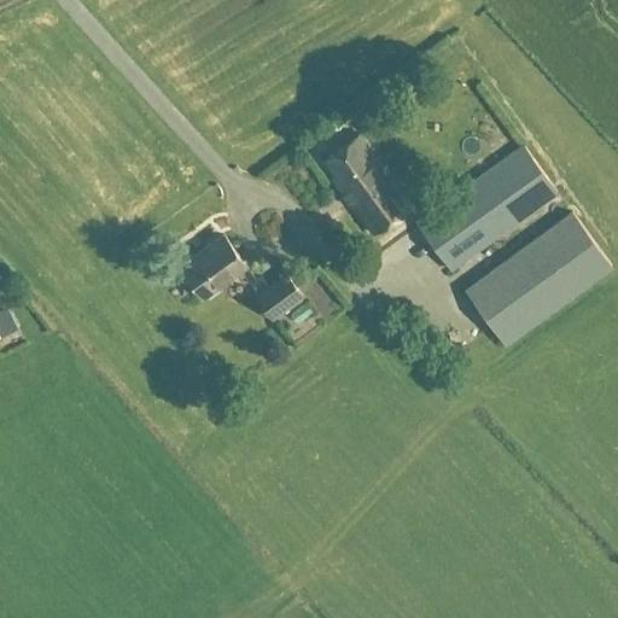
[(372,234),(412,205),(359,135),(325,161),(336,176),(332,180),(372,234)]
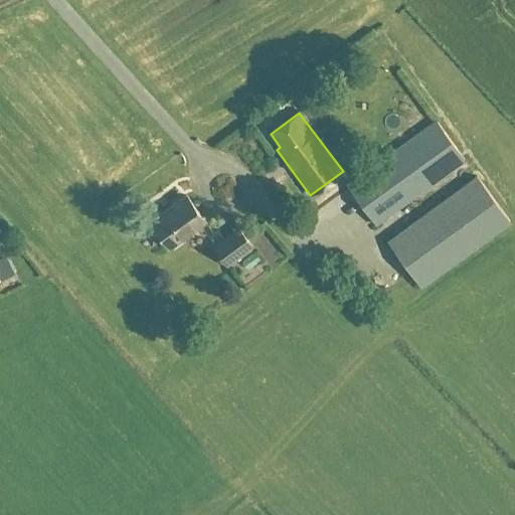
[(346,186),(375,226),(423,191),(464,162),(435,122),(346,186)]
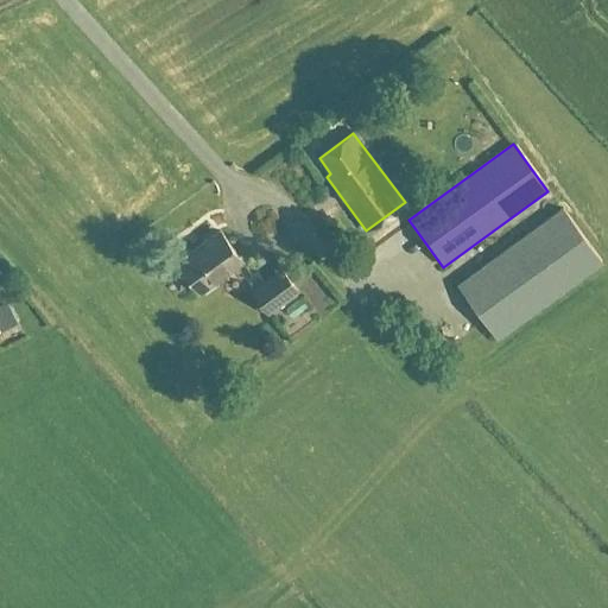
[(562,210),(457,286),(496,340),(601,264),(562,210)]
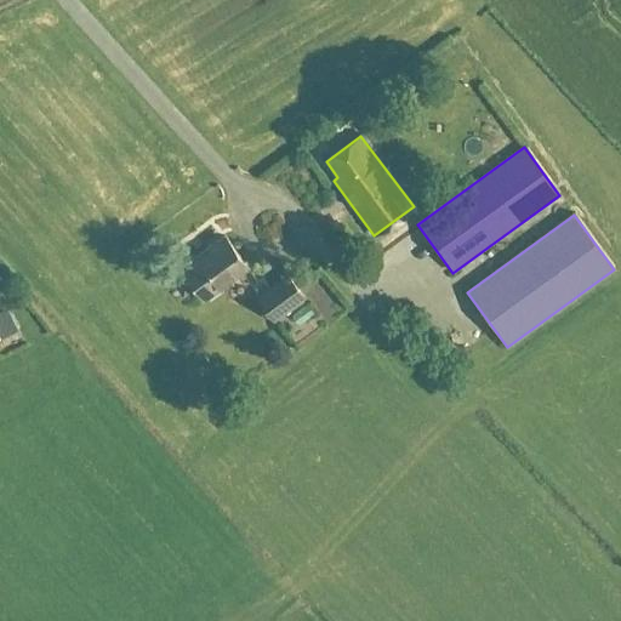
[(181,269),(181,271),(174,277),(172,281),(181,292),(186,294),(194,288),(204,301),(248,269),(224,238),(181,269)]
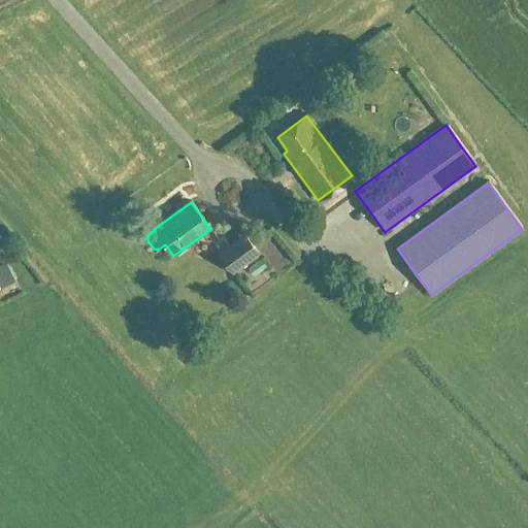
[(243,234),(218,254),(232,272),(258,254),(243,234)]
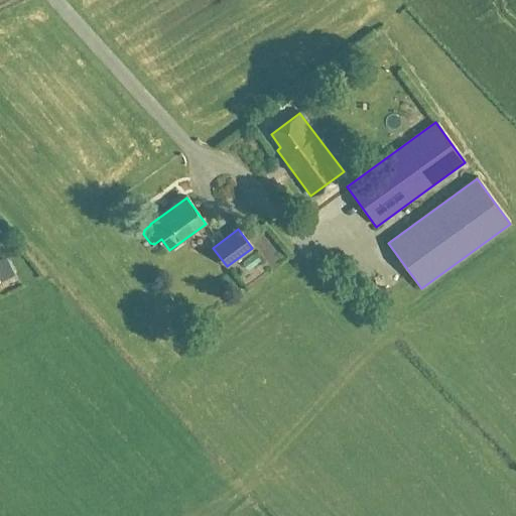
[(0,260),(0,282),(14,276),(5,258),(0,260)]
